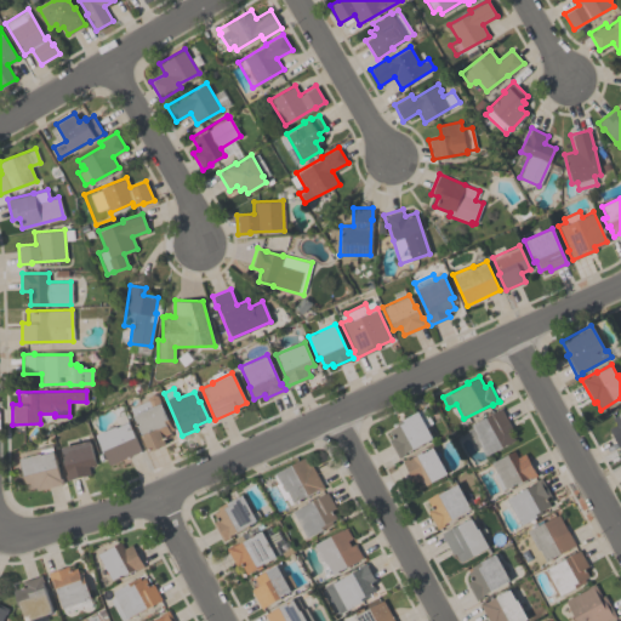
[(171,436),(163,439),(165,444),(148,451),(130,408),(148,400),(151,406),(160,403),(172,429),(169,431),(171,436)]
